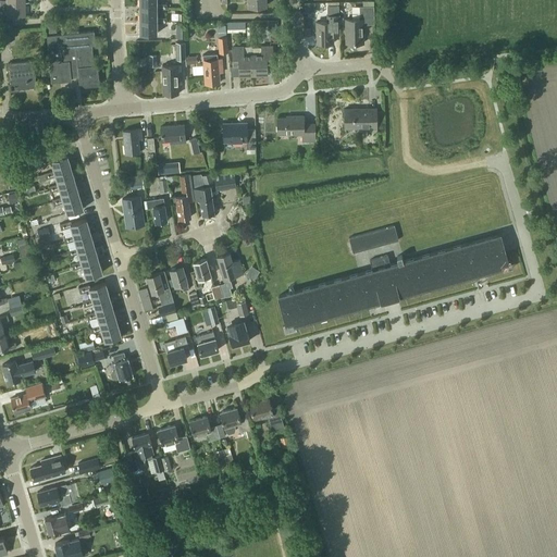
[(7,2),(7,4),(7,13),(0,13),(0,19),(9,19),(9,16),(25,16),(25,2),(7,2)]
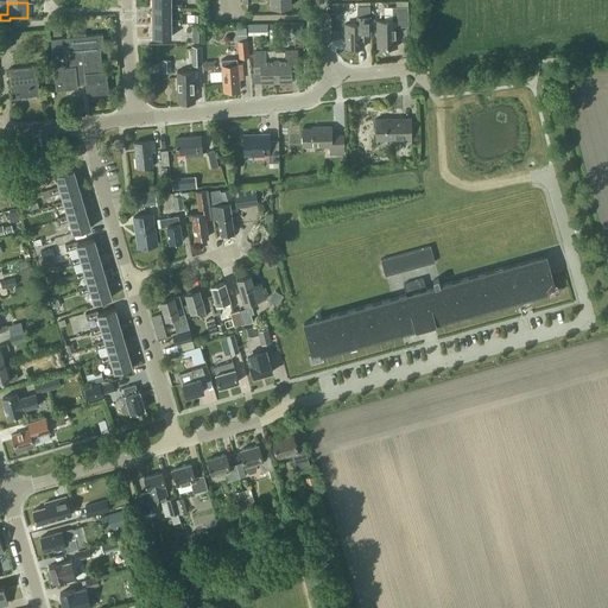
[(171,19),(182,19),(182,10),(182,4),(171,4),(171,6),(152,6),(152,21),(171,21),(171,19)]
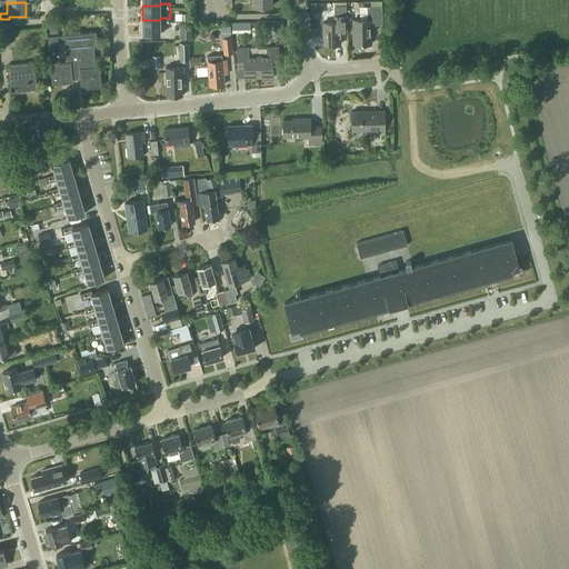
[(346,5),(335,5),(335,22),(323,22),(323,45),(340,43),(340,36),(347,35),(346,5)]
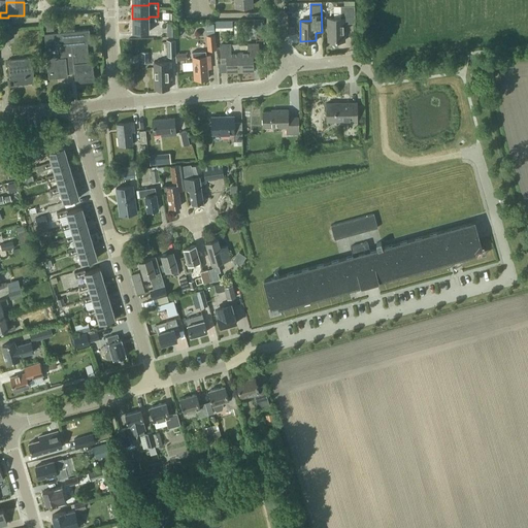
[(354,5),(340,5),(340,18),(328,18),(328,40),(344,40),(344,23),(355,23),(354,5)]
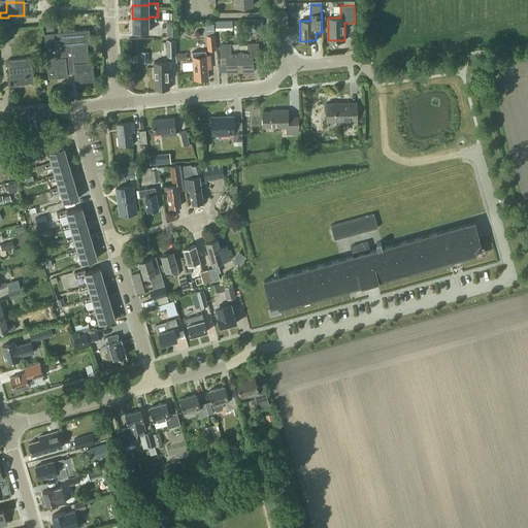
[(59,23),(59,13),(45,15),(46,24),(59,23)]
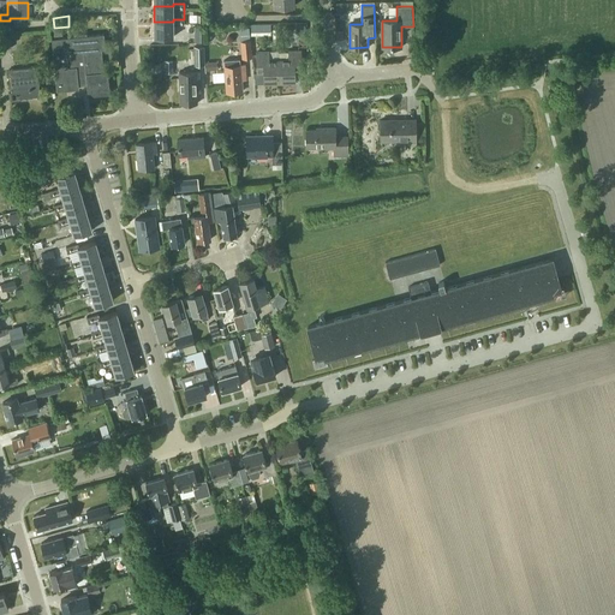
[(173,22),(154,22),(155,37),(173,36),(173,24),(184,24),(184,19),(173,19),(173,22)]
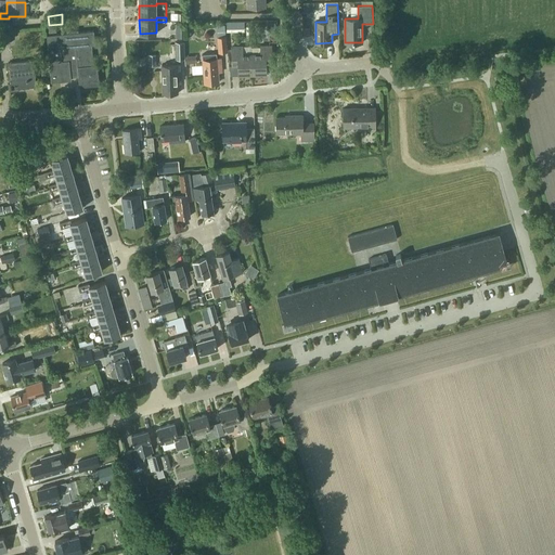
[(227,52),(226,24),(217,25),(218,52),(227,52)]
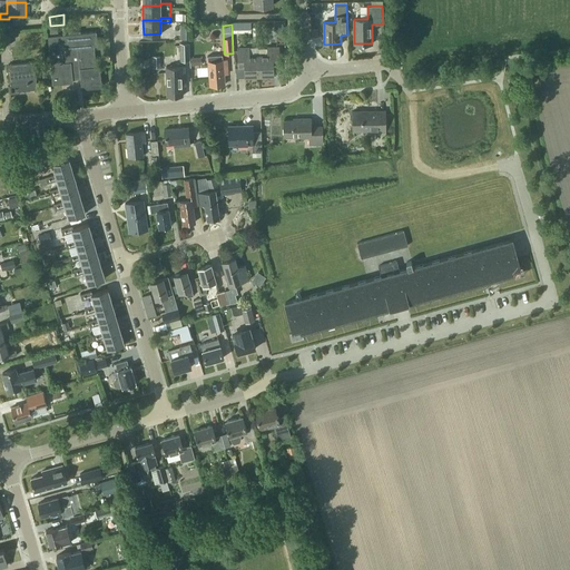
[(48,36),(50,64),(52,84),(72,81),(72,77),(80,77),(81,88),(101,87),(99,66),(96,67),(94,45),(97,45),(96,30),(48,36)]
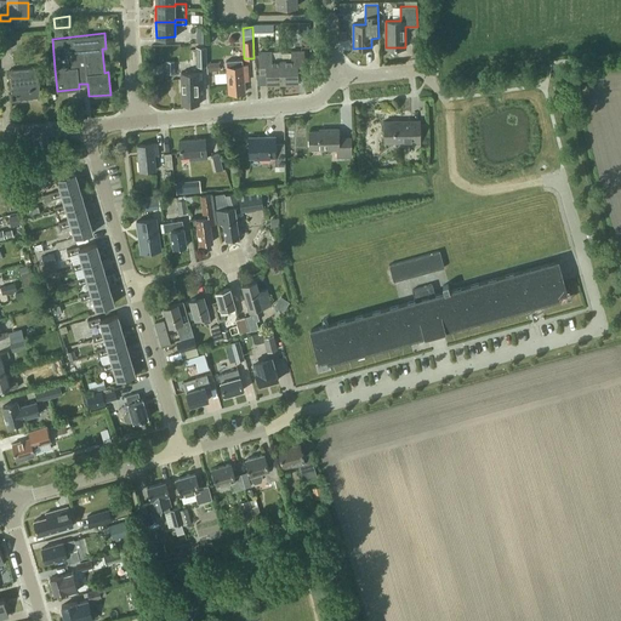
[(1,34),(3,49),(12,47),(11,34),(1,34)]
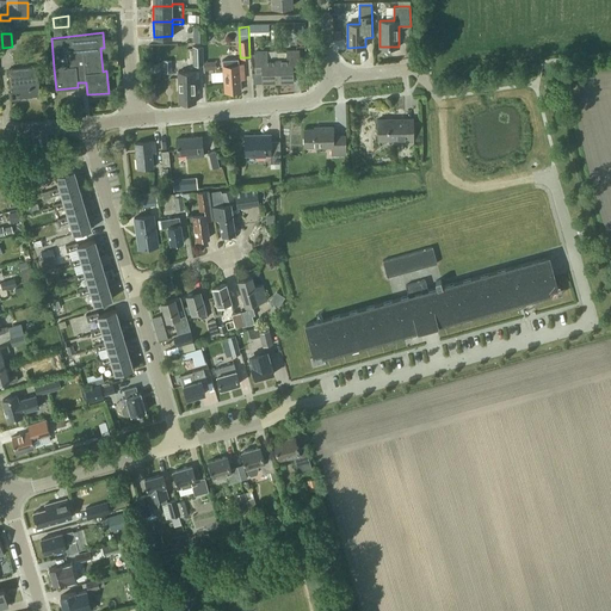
[(203,65),(202,45),(192,45),(193,65),(203,65)]
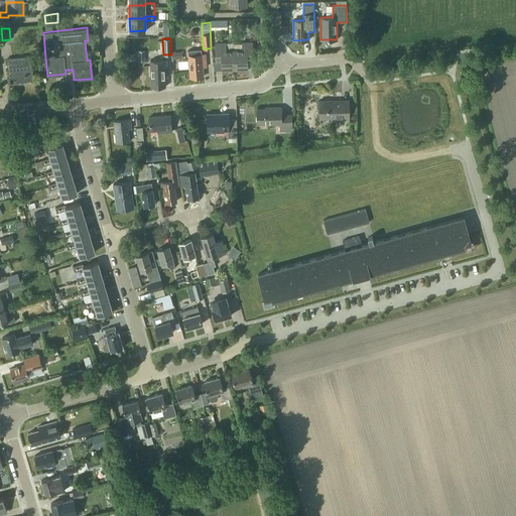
[(234,49),(235,69),(247,69),(247,57),(253,57),(253,42),(242,42),(242,49),(234,49)]
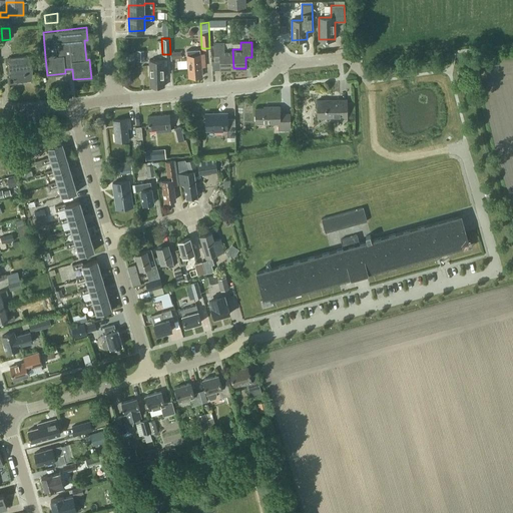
[(233,68),(232,49),(224,50),(224,43),(213,43),(213,58),(220,58),(220,69),(233,68)]
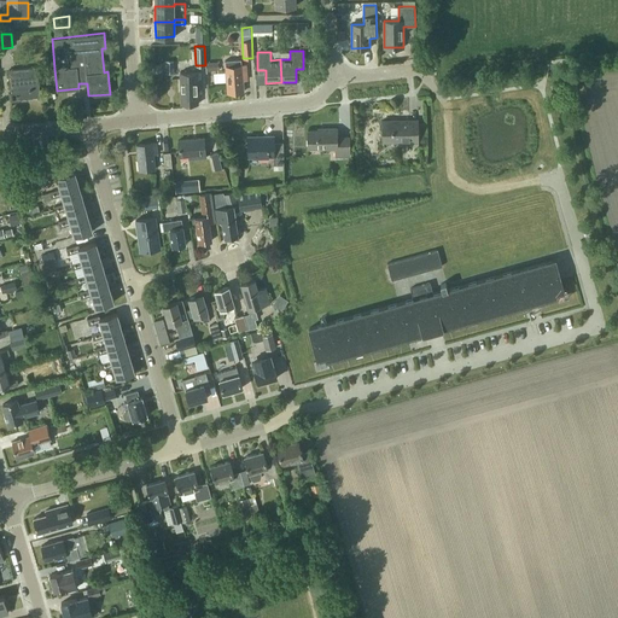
[(225,60),(226,66),(228,92),(243,91),(243,80),(246,80),(245,64),(242,65),(240,59),(225,60)]
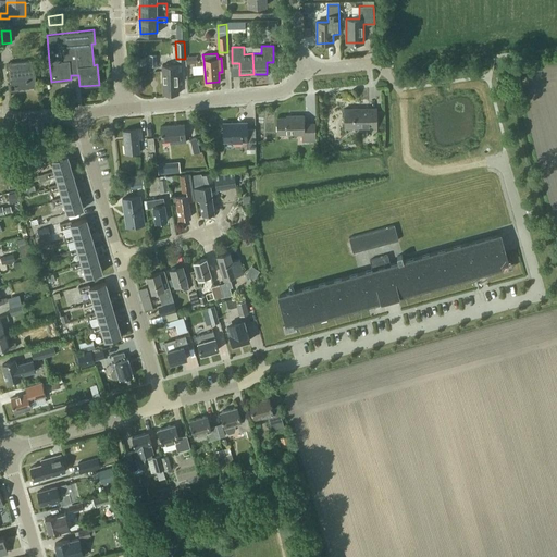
[(17,83),(19,89),(36,88),(33,60),(8,63),(10,83),(17,83)]
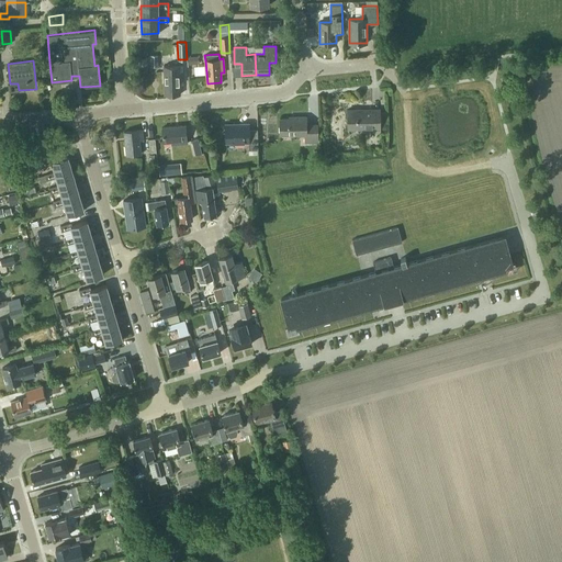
[(167,81),(167,94),(180,93),(180,80),(182,80),(182,66),(165,66),(165,81),(167,81)]
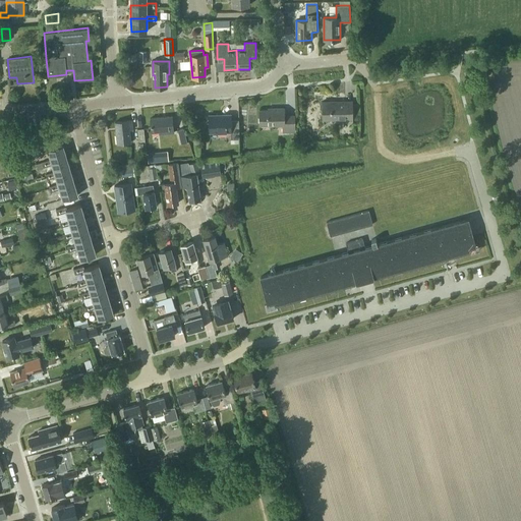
[(345,121),(352,121),(352,101),(323,102),(323,119),(345,119),(345,121)]
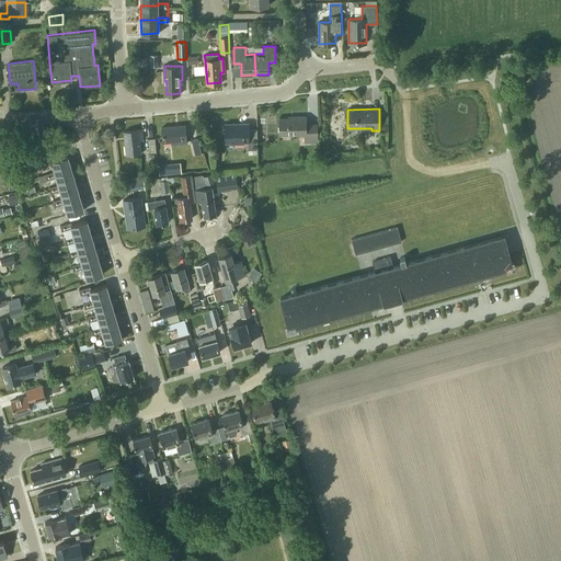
[(305,141),(317,141),(317,124),(306,125),(306,116),(293,116),(293,117),(279,118),(279,135),(305,134),(305,141)]
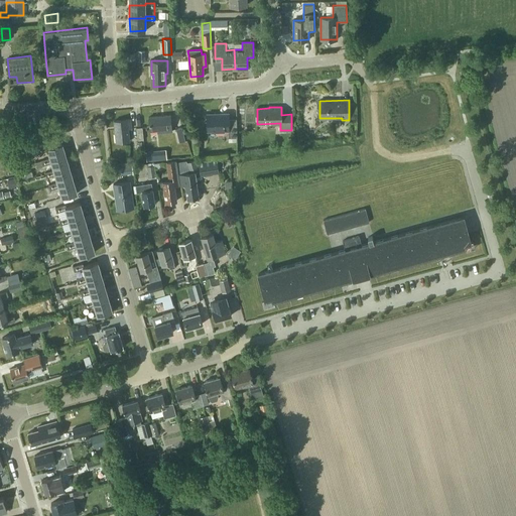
[(228,137),(237,137),(236,118),(229,118),(229,113),(207,114),(208,130),(228,130),(228,137)]
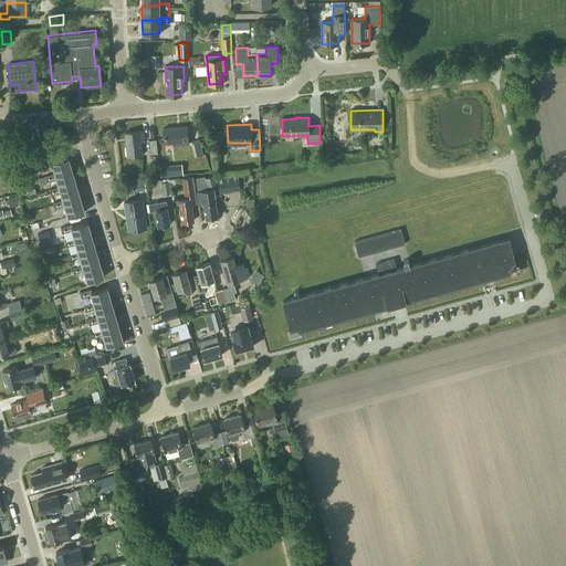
[(174,146),(189,144),(187,126),(164,128),(165,144),(173,143),(174,146)]
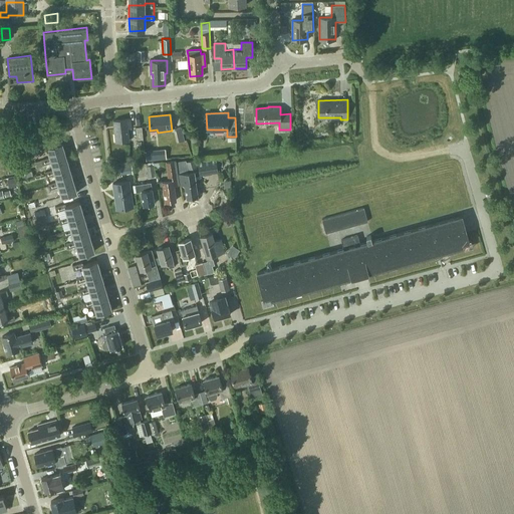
[(127,127),(131,127),(130,118),(113,120),(115,142),(129,141),(127,127)]
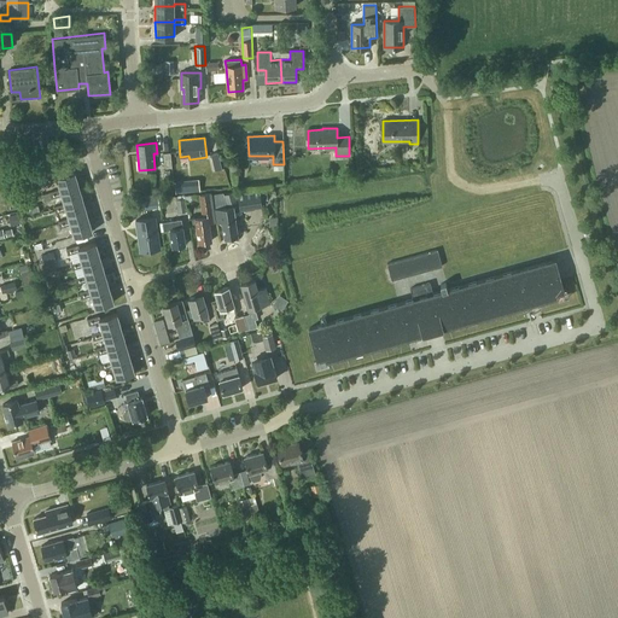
[(222,168),(219,152),(211,153),(215,170),(222,168)]
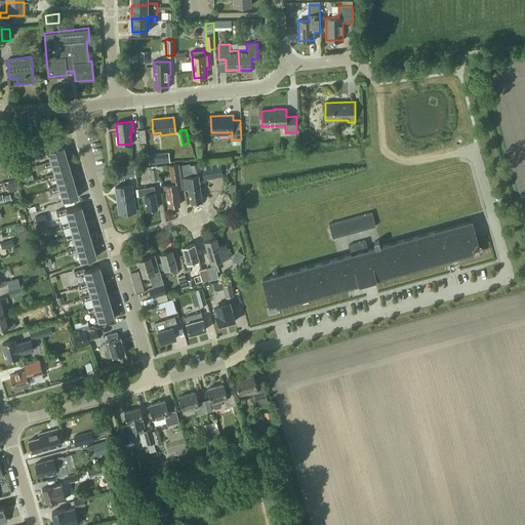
[(59,138),(46,143),(49,150),(62,146),(59,138)]
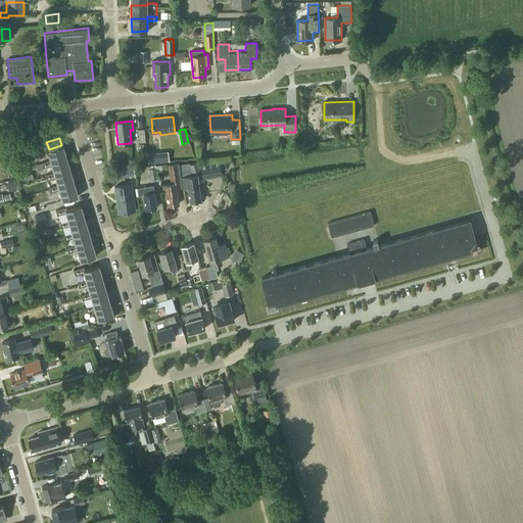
[(52,162),(66,157),(63,145),(48,150),(48,147),(39,150),(40,154),(49,152),(51,160),(52,162)]
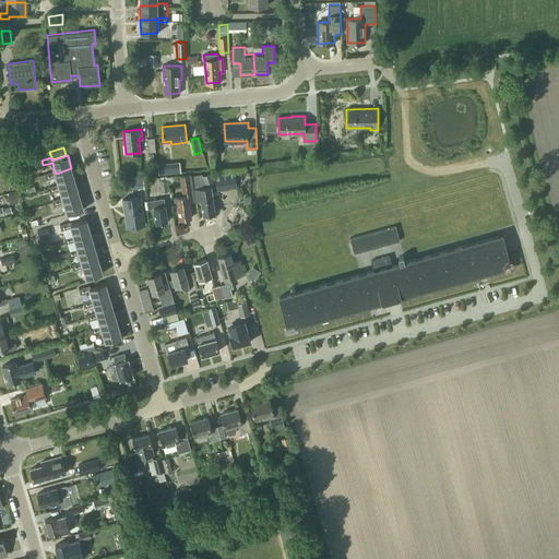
[(158,175),(181,173),(180,161),(157,164),(158,175)]
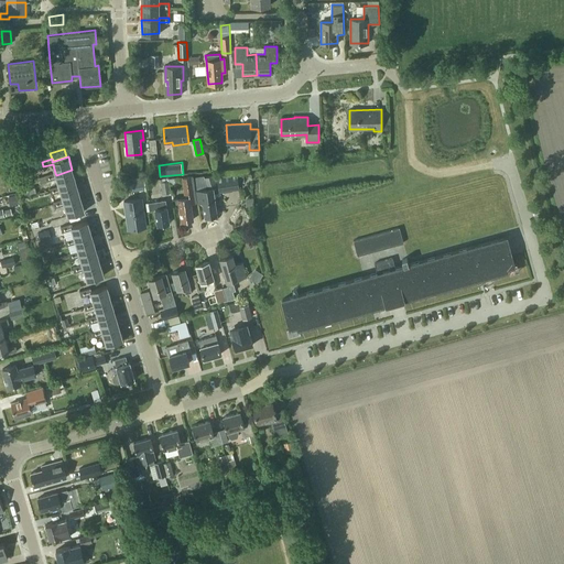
[(60,188),(76,184),(72,170),(56,175),(55,173),(45,175),(47,180),(56,177),(58,186),(60,188)]
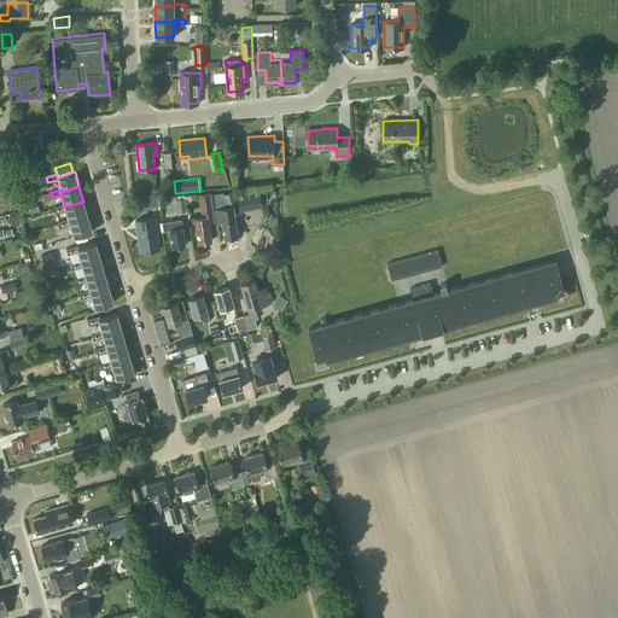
[(223,208),(225,213),(234,211),(233,205),(237,205),(237,204),(233,190),(211,192),(214,209),(223,208)]
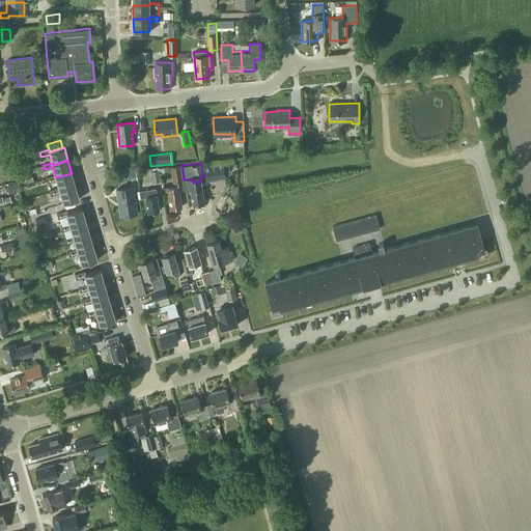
[(230,171),(229,163),(204,166),(206,182),(219,179),(219,178),(225,177),(224,171),(230,171)]
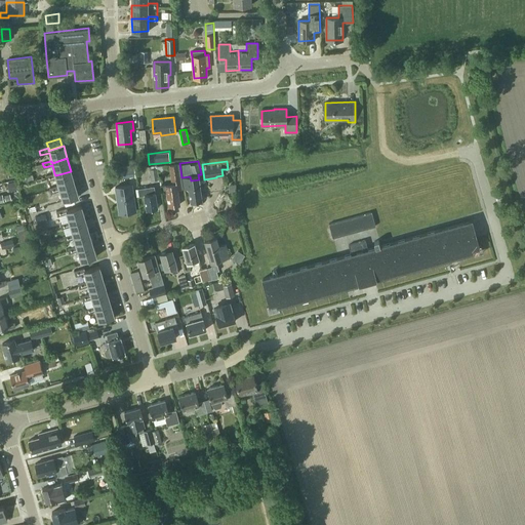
[(177,189),(184,188),(182,177),(179,163),(169,165),(172,184),(160,186),(161,192),(167,191),(169,205),(179,204),(177,189)]
